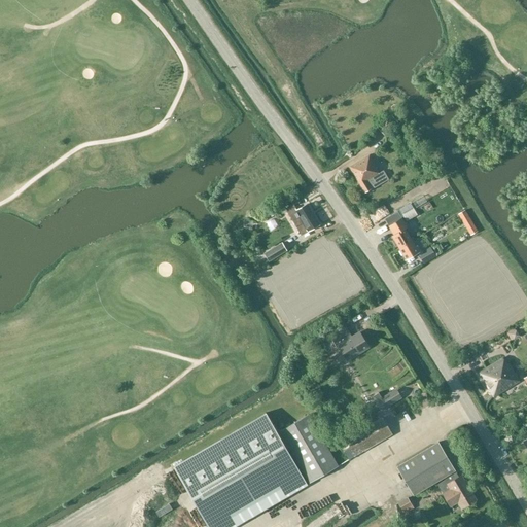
[(398,123),(390,114),(377,127),(384,136),(398,123)]
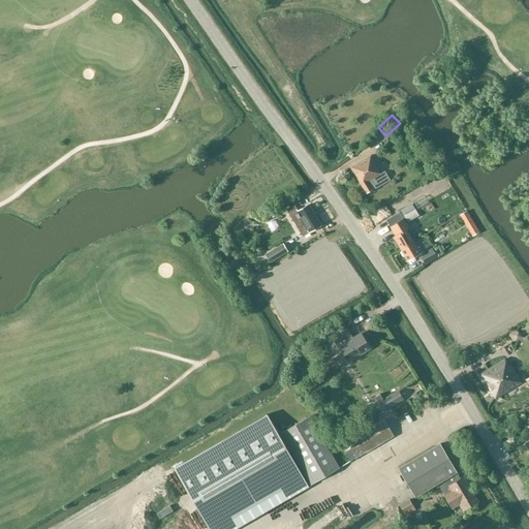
[(380,174),(370,156),(350,167),(366,194),(390,180),(384,172),(380,174)]
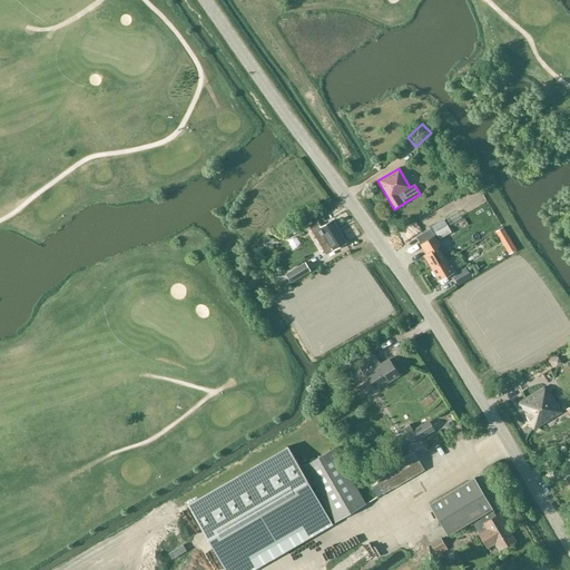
[(317,223),(310,227),(326,255),(334,251),(345,244),(332,222),(321,227),(317,223)]
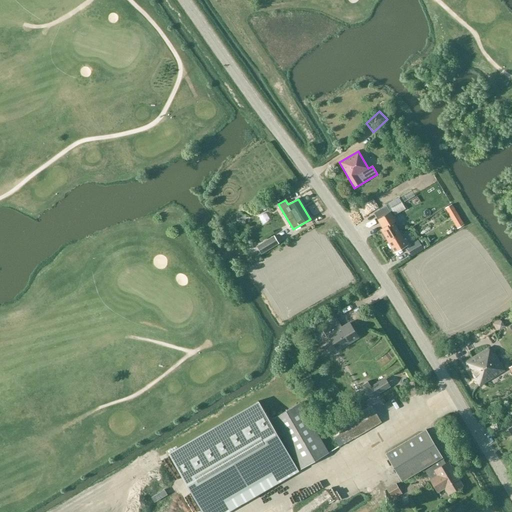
[(405,209),(401,202),(391,208),(395,215),(405,209)]
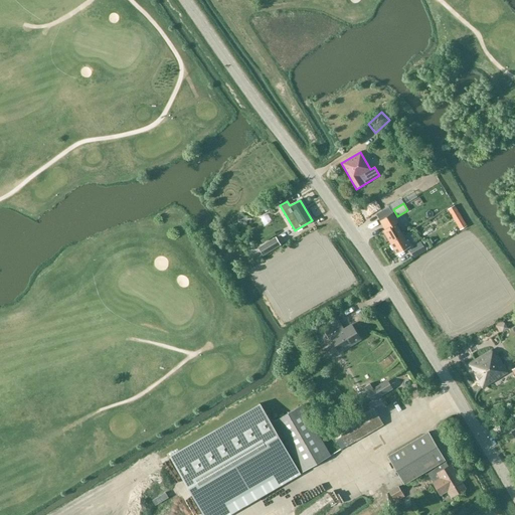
[(449,208),(461,230),(466,226),(455,205),(449,208)]
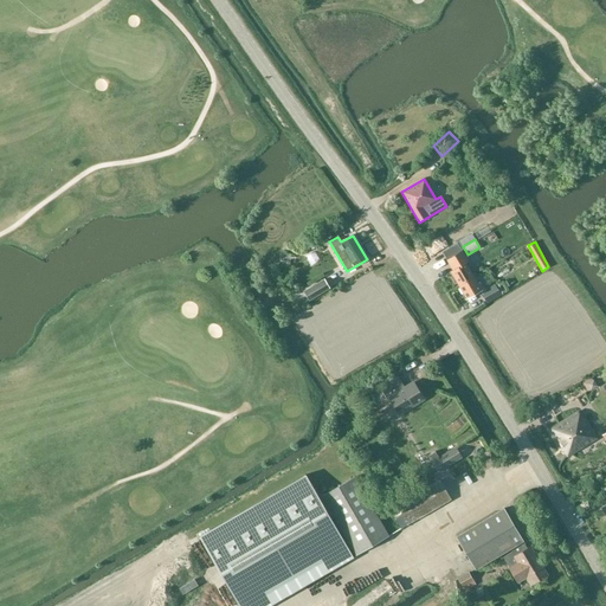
[(457,244),(443,252),(446,260),(452,271),(450,272),(458,287),(475,277),(466,264),(469,262),(463,252),(462,252),(457,244)]
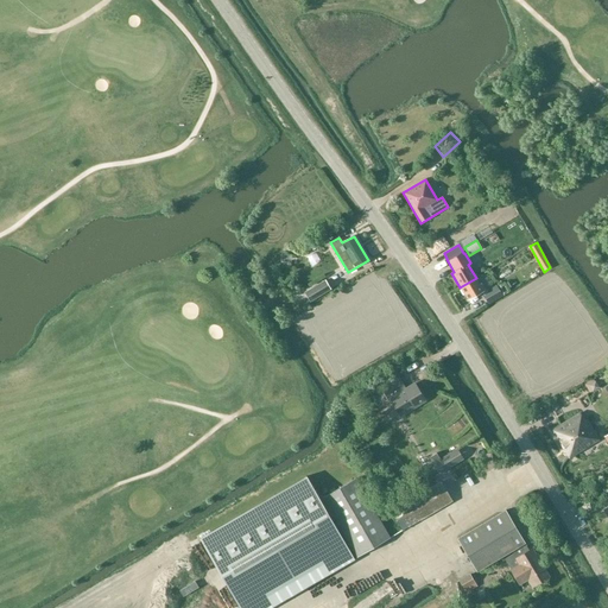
[(476,278),(460,287),(468,302),(485,292),(486,291),(481,283),(480,284),(476,278)]
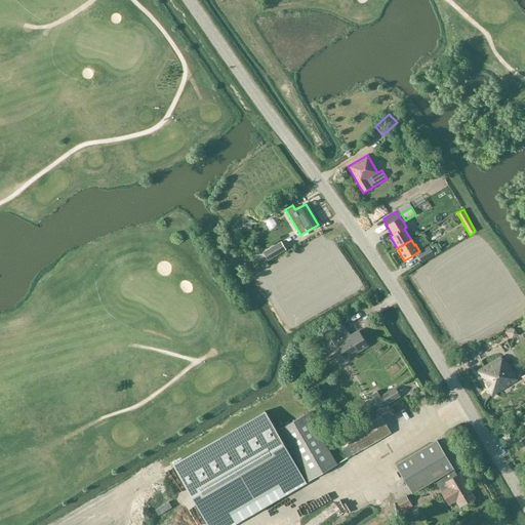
[(268,261),(286,250),(281,242),(264,253),(268,261)]
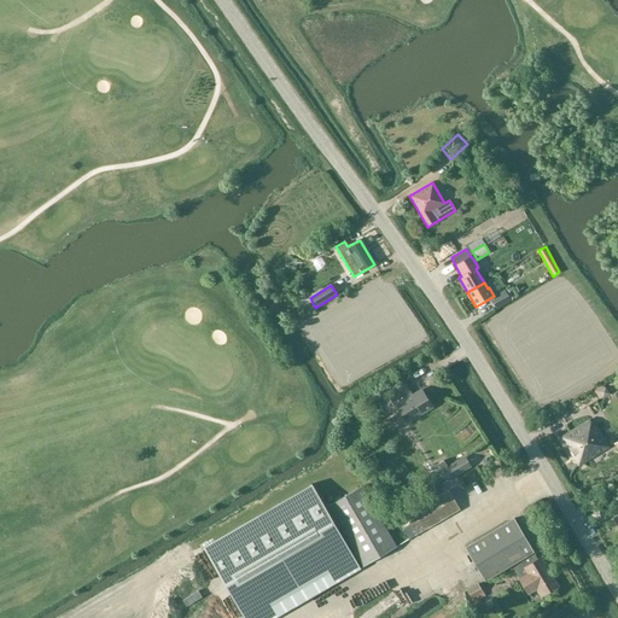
[(505,291),(490,299),(496,310),(511,302),(505,291)]
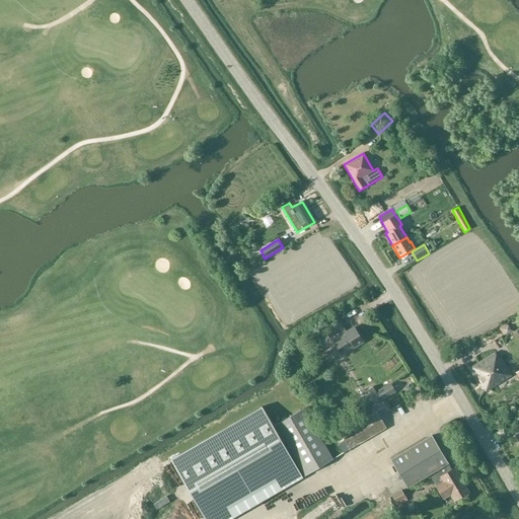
[(342,355),(362,342),(354,327),(347,332),(341,322),(324,331),(330,343),(332,341),(342,355)]
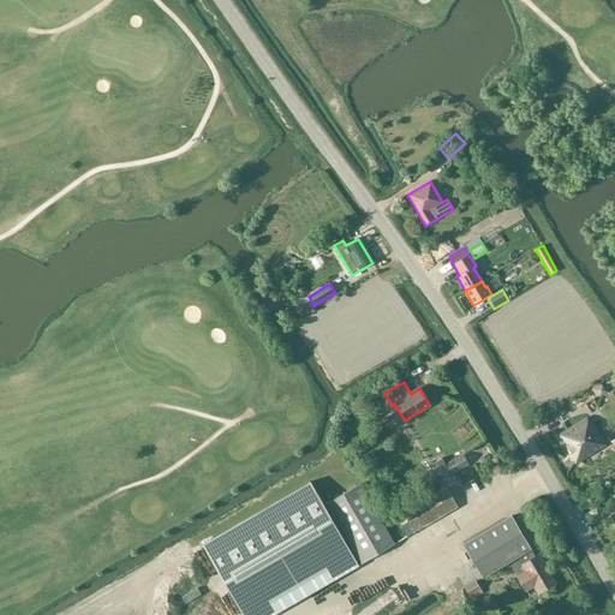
[(586,418),(557,436),(575,465),(605,446),(586,418)]
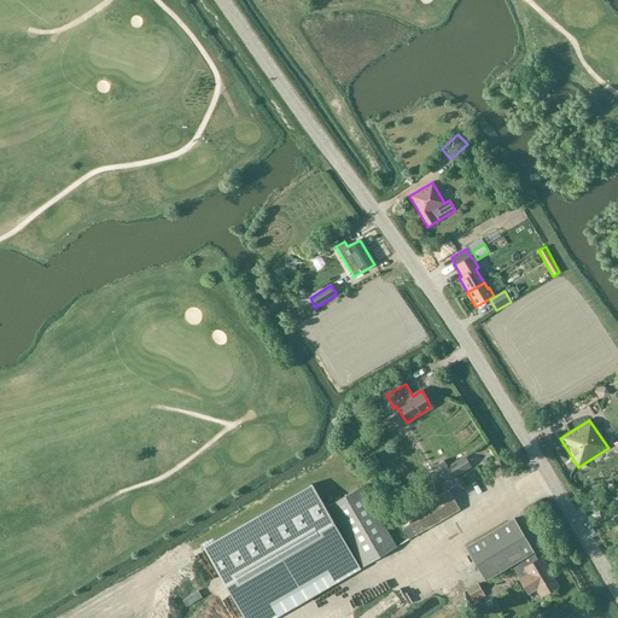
[(444,460),(438,464),(442,470),(441,471),(448,482),(453,478),(470,467),(464,456),(448,466),(444,460)]
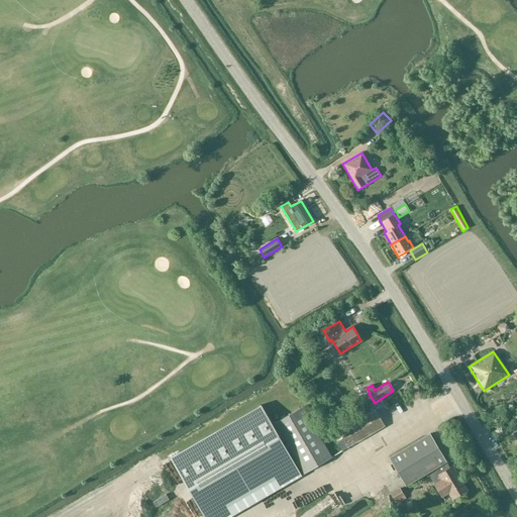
[(302,407),(274,423),(273,424),(261,405),(170,457),(203,516),(230,516),(302,476),(281,439),(283,437),(303,474),(331,457),(302,407)]
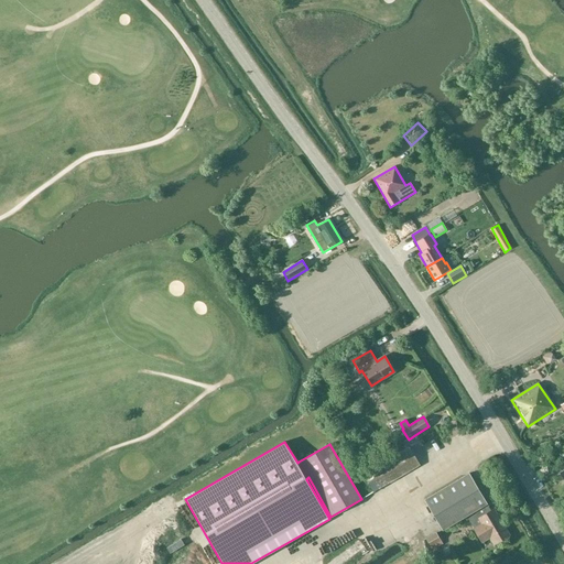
[(372,492),(419,465),(409,447),(362,475),(372,492)]
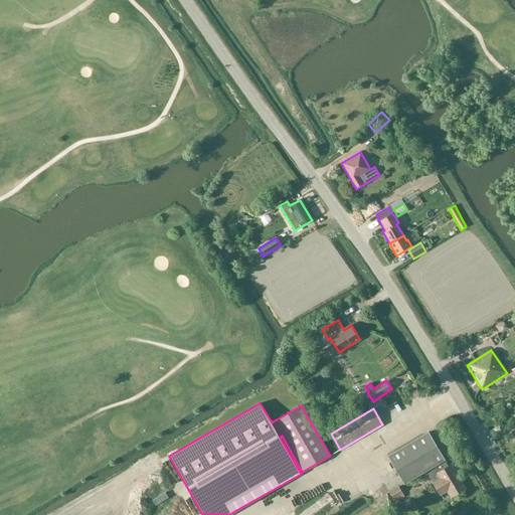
[(427,433),(387,457),(403,484),(433,467),(434,468),(445,461),(444,460),(427,433)]
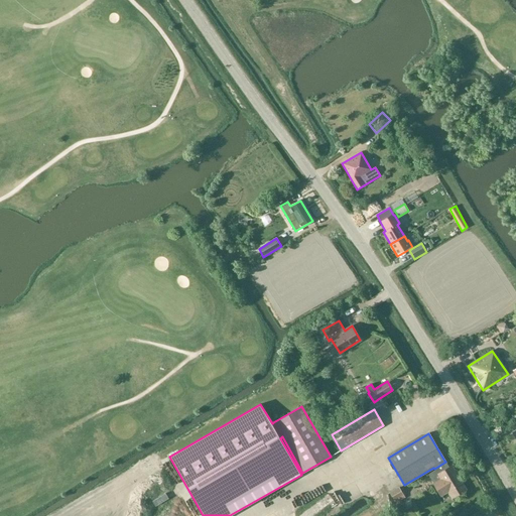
[(448,468),(445,462),(434,469),(434,470),(427,475),(432,484),(440,497),(447,493),(452,499),(467,490),(458,475),(460,475),(457,470),(455,470),(452,466),(448,468)]
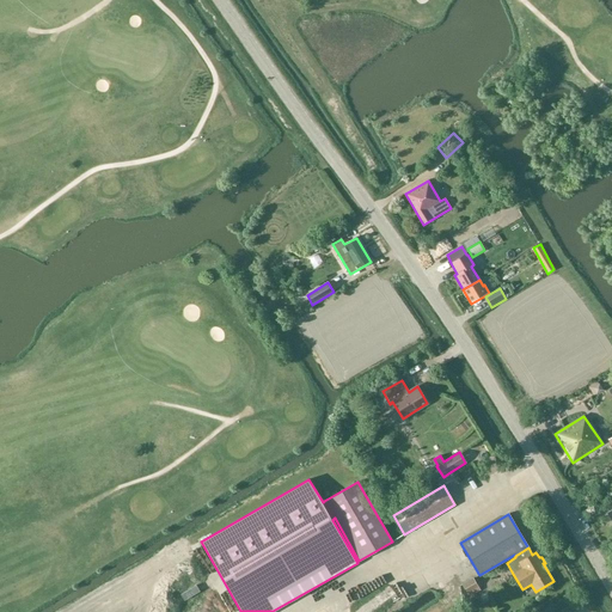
[(481,591),(473,577),(461,585),(470,597),(481,591)]
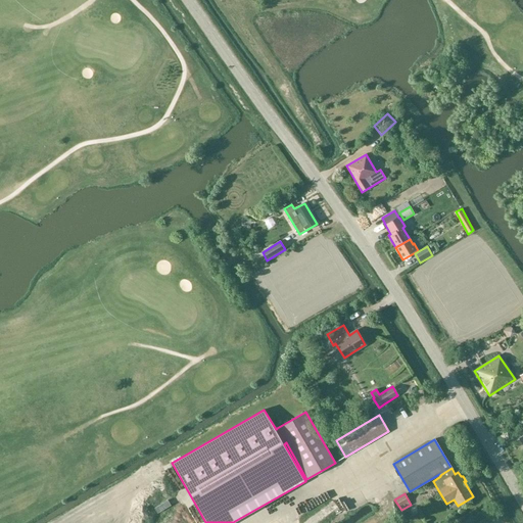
[(172,497),(158,505),(161,512),(175,504),(172,497)]
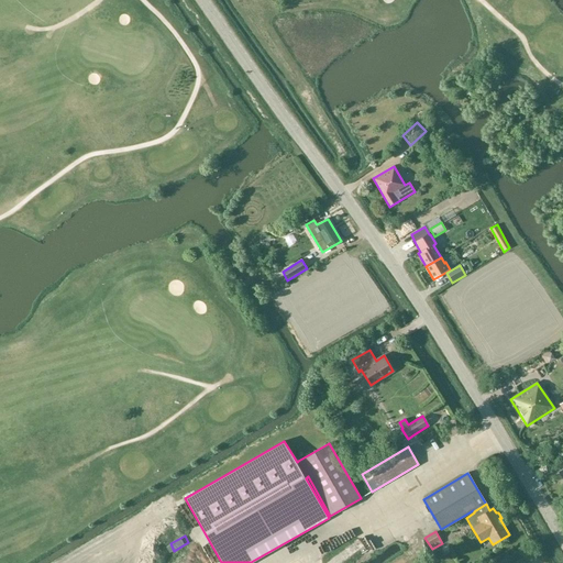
All buildings are outlined.
